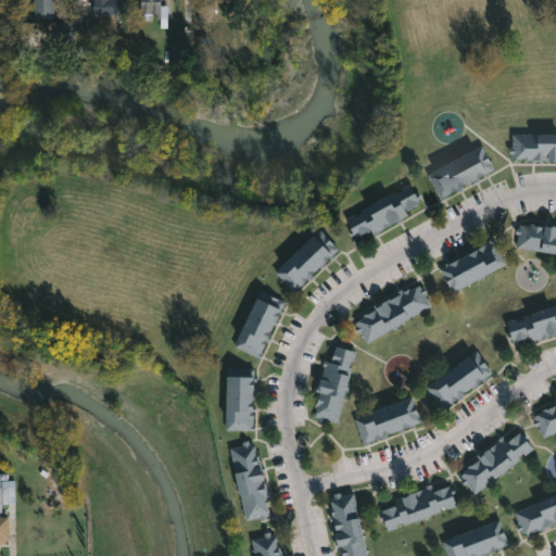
[(51,0),(51,15),(35,15),(35,0),(51,0)]
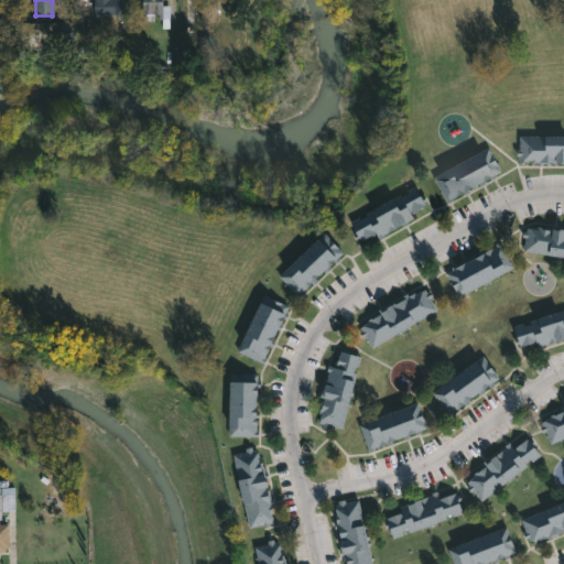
[(127,0),(127,20),(119,20),(119,15),(100,14),(100,18),(96,18),(96,0),(127,0)]
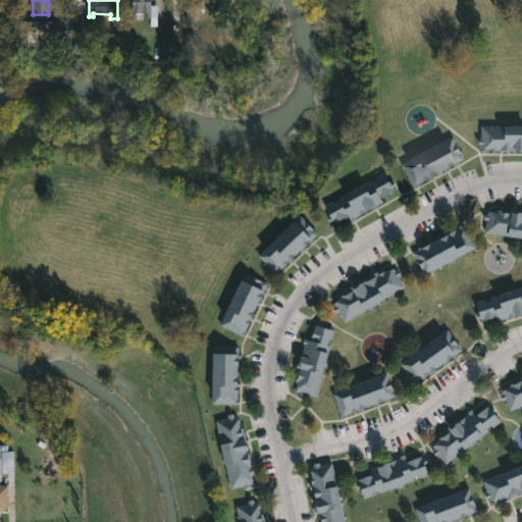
[(148,0),(148,5),(155,5),(155,17),(134,19),(134,13),(129,13),(129,0),(148,0)]
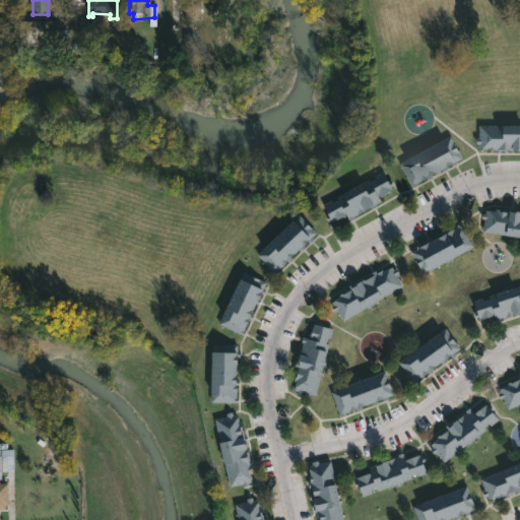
[(519,124),(519,149),(503,149),(503,151),(498,151),(498,147),(481,147),(481,142),(477,142),(477,137),(481,137),(481,124),(519,124)]
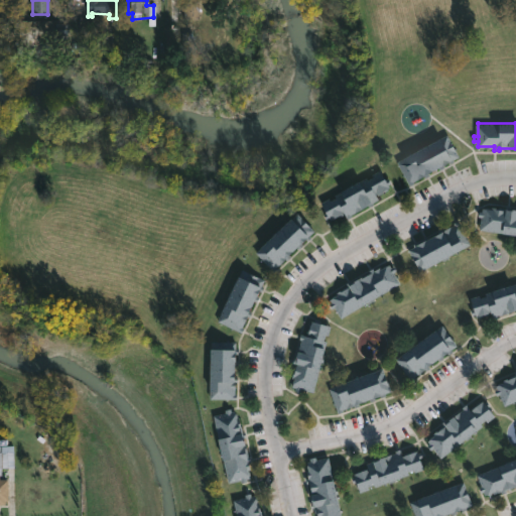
[(456,160),(430,173),(415,181),(415,182),(411,185),(398,160),(449,134),(460,155),(455,158),(456,160)]
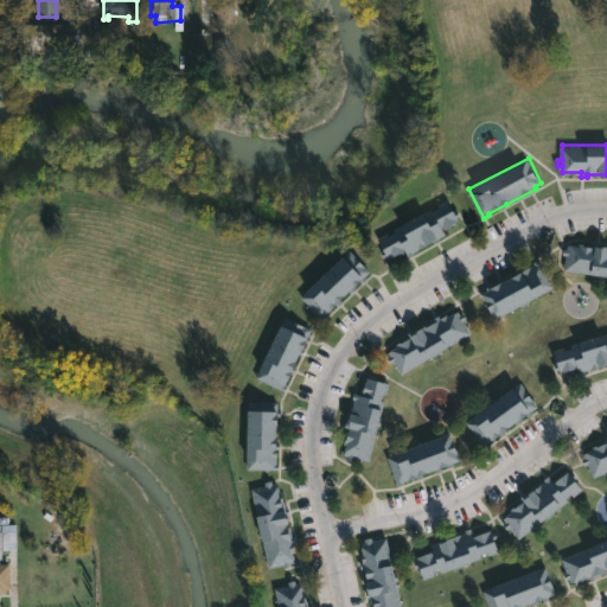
[(449,199),(455,210),(459,208),(462,213),(459,216),(462,222),(439,234),(441,240),(436,242),(435,240),(414,251),(415,254),(410,257),(407,251),(391,260),(389,255),(385,257),(382,251),(385,249),(378,237),(389,232),(390,235),(397,231),(396,229),(433,209),(434,211),(441,208),(440,204),(449,199)]
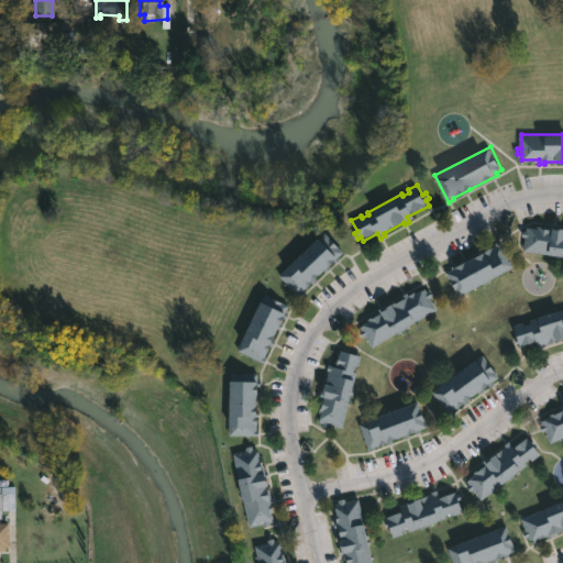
[(538,227),(548,228),(549,224),(562,227),(562,256),(521,250),(523,236),(520,236),(521,230),(523,230),(525,227),(532,228),(533,225),(538,227)]
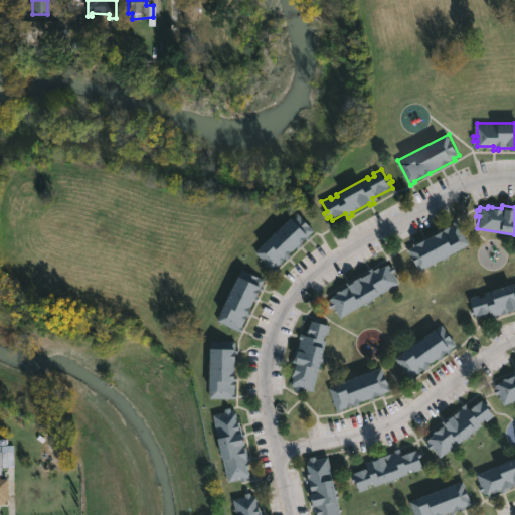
[(304,244),(300,247),(299,246),(291,254),(292,255),(289,259),(288,258),(275,271),(256,251),(299,211),(316,230),(303,243),(304,244)]
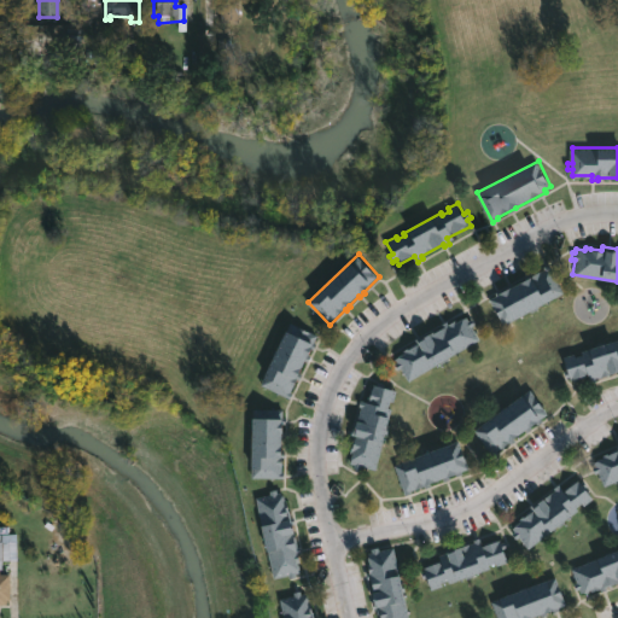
[(565,293),(557,297),(555,296),(537,305),(538,308),(532,312),(530,309),(514,318),(516,319),(505,325),(490,298),(544,269),(544,267),(549,264),(565,293)]
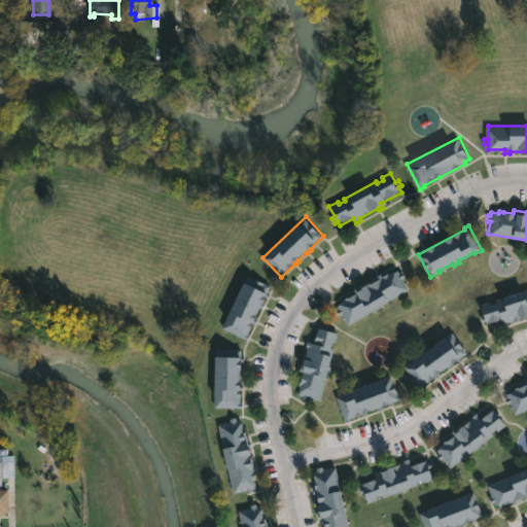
[(398,269),(400,272),(403,271),(406,275),(402,277),(410,288),(349,324),(343,313),(340,315),(337,310),(340,308),(339,305),(346,301),(345,300),(356,292),(354,288),(358,286),(359,288),(374,280),(375,282),(379,279),(377,276),(382,273),(384,275),(390,272),(391,273),(398,269)]
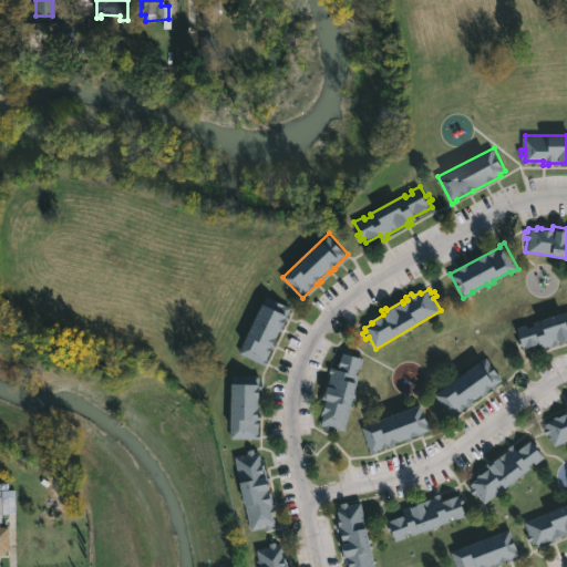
[(268,364),(267,366),(240,352),(267,295),(292,307),(267,360),(269,360),(268,364)]
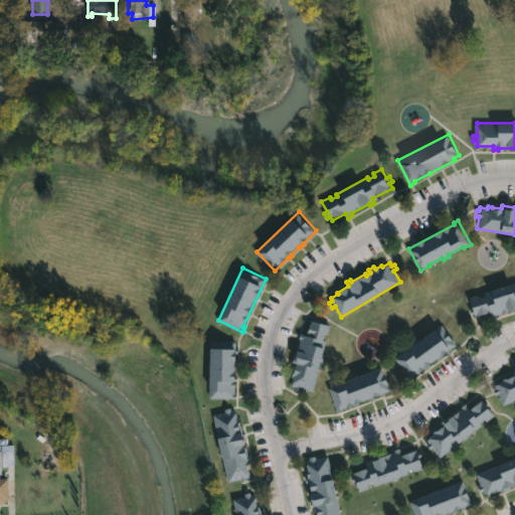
[(514,310),(493,318),(492,314),(485,316),(484,314),(478,316),(477,313),(473,314),(471,308),(474,307),(471,297),(481,294),(481,296),(487,294),(486,292),(514,282),(514,310)]
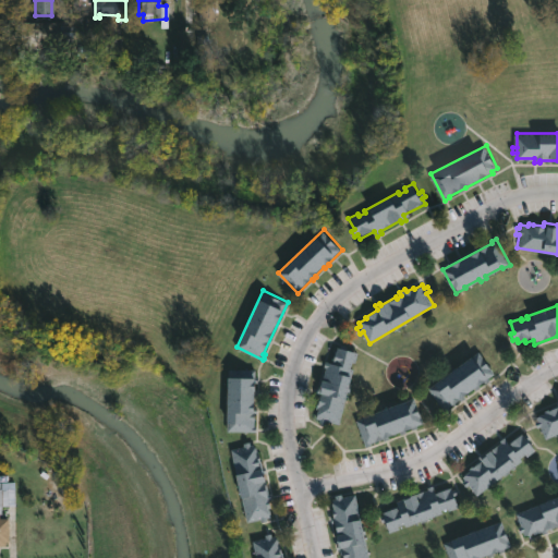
[(347,344),(346,348),(358,352),(353,368),(356,370),(339,423),(327,420),(326,423),(320,421),(322,419),(318,417),(320,410),(317,409),(319,400),(322,401),(324,393),(318,392),(319,387),(320,387),(327,366),(325,366),(327,360),(331,362),(335,353),(337,354),(340,346),(341,347),(342,343),(347,344)]
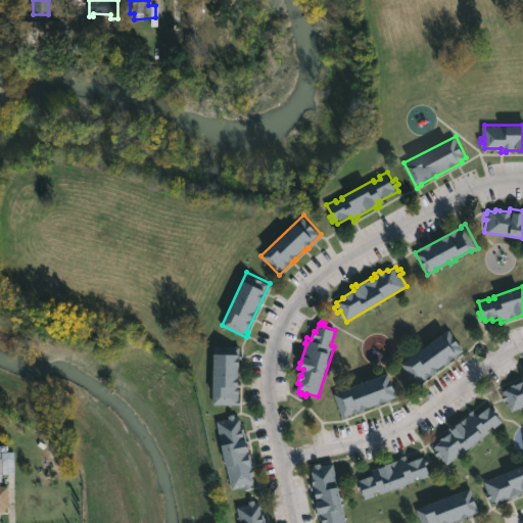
[(448,329),(465,349),(456,357),(454,354),(448,359),(450,362),(446,365),(443,361),(434,368),(436,372),(433,375),(431,371),(429,373),(430,374),(421,380),(422,382),(419,384),(402,363),(407,360),(406,359),(440,332),(442,334),(448,329)]
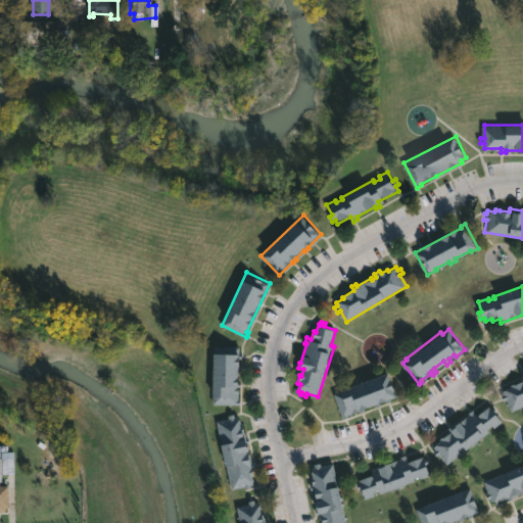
[(242,369),(241,386),(239,386),(239,399),(241,399),(241,405),(214,403),(214,394),(215,394),(216,345),(240,345),(239,352),(243,352),(242,369)]
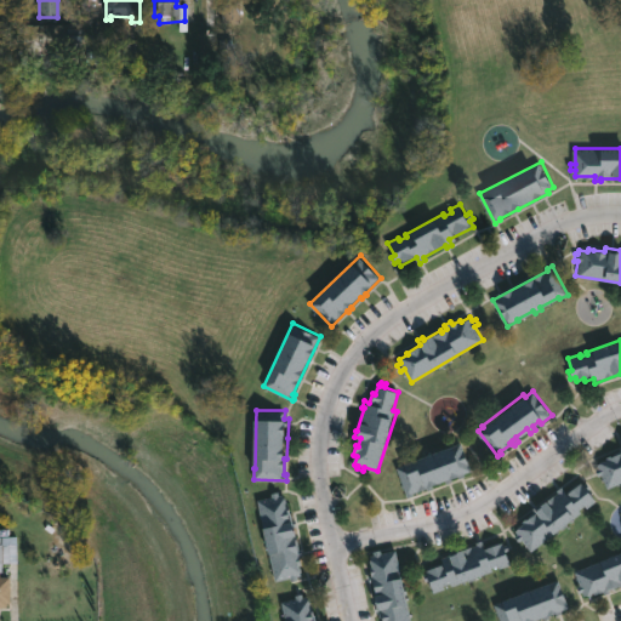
[(465,473),(465,476),(460,478),(459,474),(451,477),(453,480),(446,483),(445,479),(432,484),(433,488),(428,490),(427,489),(408,496),(397,467),(460,442),(471,471),(465,473)]
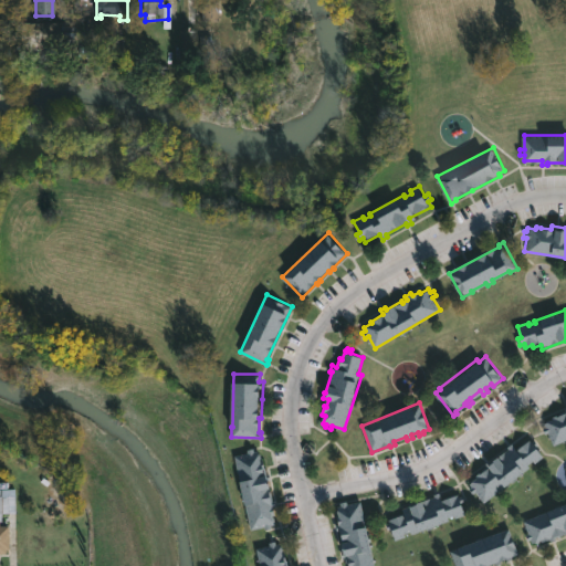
[(565,438),(551,444),(546,432),(542,433),(540,428),(543,427),(541,422),(551,419),(549,417),(563,411),(562,409),(565,407),(565,438)]
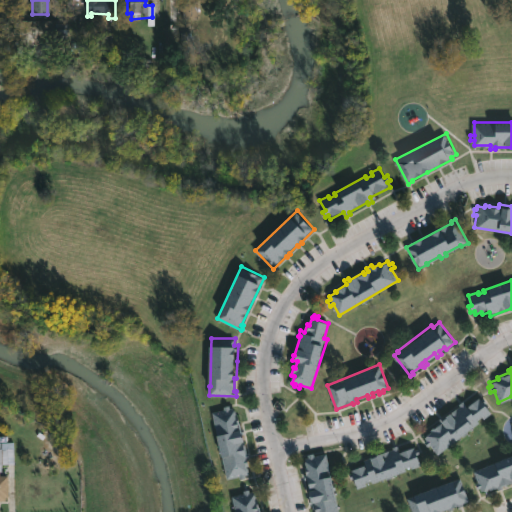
[(480,395),(493,412),(439,454),(432,444),(428,446),(425,442),(428,440),(425,437),(432,432),(430,430),(442,421),(440,418),(444,415),(445,417),(461,405),(460,404),(464,401),(467,405),(480,395)]
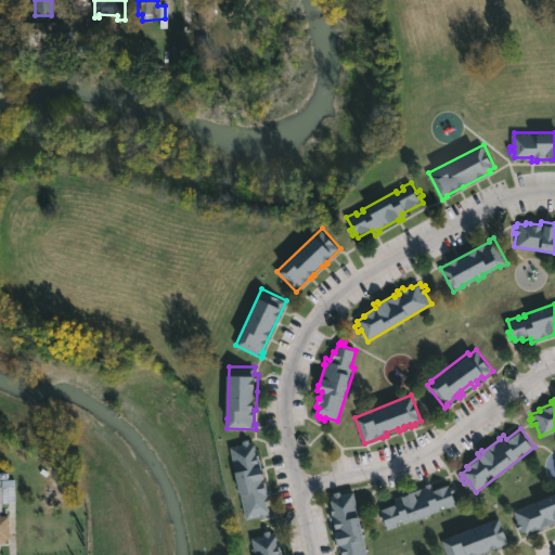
[(249,441),(250,442),(254,441),(259,465),(265,464),(268,478),(266,478),(269,491),(271,491),(272,495),(269,497),(271,505),(269,505),(271,513),(266,514),(266,518),(261,519),(261,516),(247,519),(231,447),(244,443),(244,440),(249,438),(249,441)]
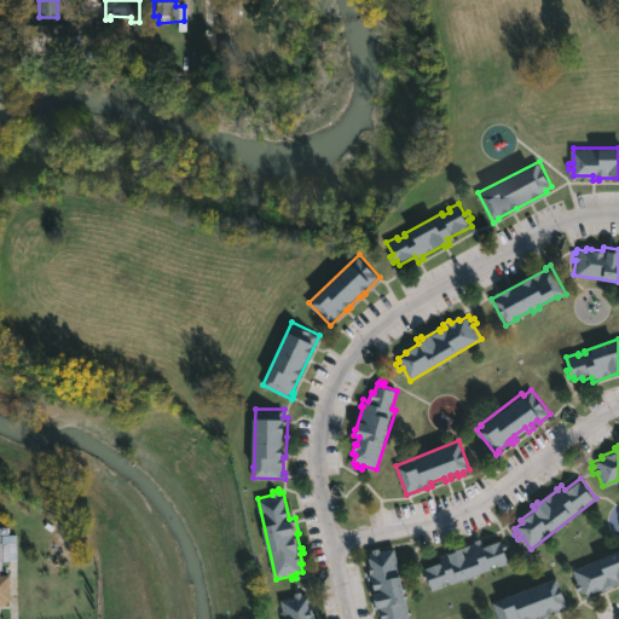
[(0,527),(10,527),(10,534),(17,533),(18,561),(5,561),(5,571),(1,571),(1,576),(10,576),(10,600),(9,600),(9,605),(0,605),(0,527)]
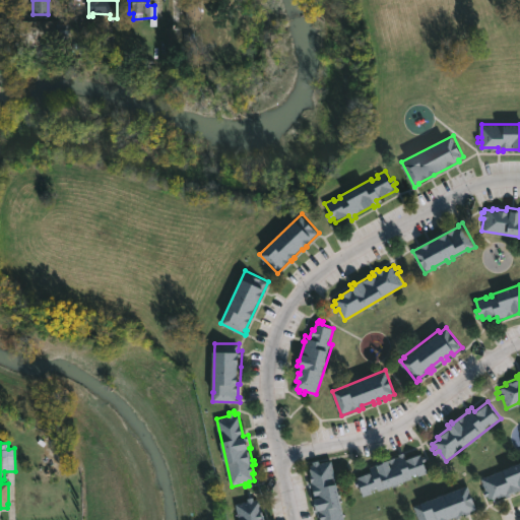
[(401,454),(403,459),(418,454),(418,456),(421,455),(424,460),(419,462),(424,472),(415,475),(414,473),(408,475),(409,477),(395,482),(396,484),(390,486),(390,485),(375,491),(374,488),(368,490),(369,493),(361,496),(354,476),(369,471),(367,466),(396,455),(395,454),(401,452),(401,454)]
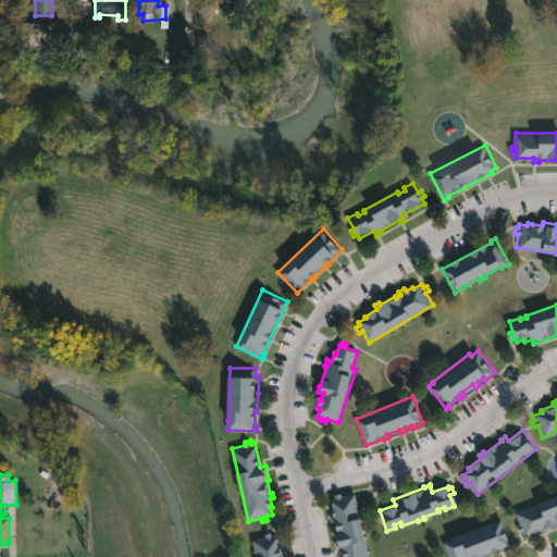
[(357,492),(369,541),(367,541),(370,556),(343,556),(341,547),(338,548),(337,543),(339,542),(335,521),(333,521),(331,516),(333,516),(331,507),(334,507),(333,502),(334,502),(333,498),(337,497),(336,494),(343,492),(344,495),(357,492)]
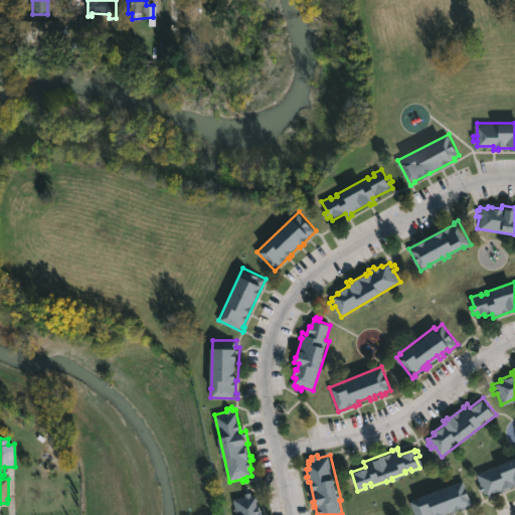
[(514,485),(501,491),(501,490),(494,493),(492,491),(485,494),(484,491),(481,492),(479,487),(482,486),(477,475),(514,458),(514,485)]
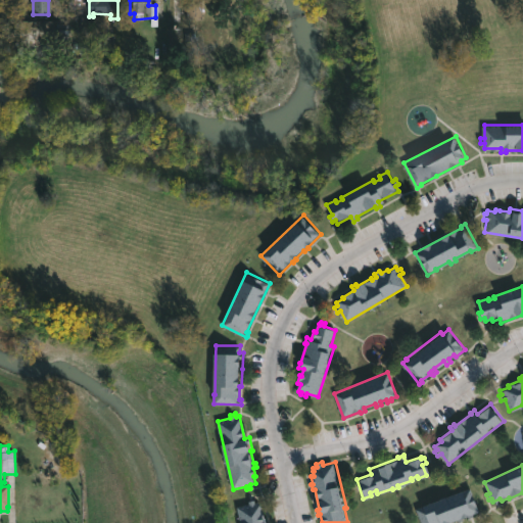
[(473,513),(474,516),(469,517),(469,515),(462,518),(463,520),(459,521),(458,518),(446,522),(421,522),(416,508),(470,487),(479,511),(473,513)]
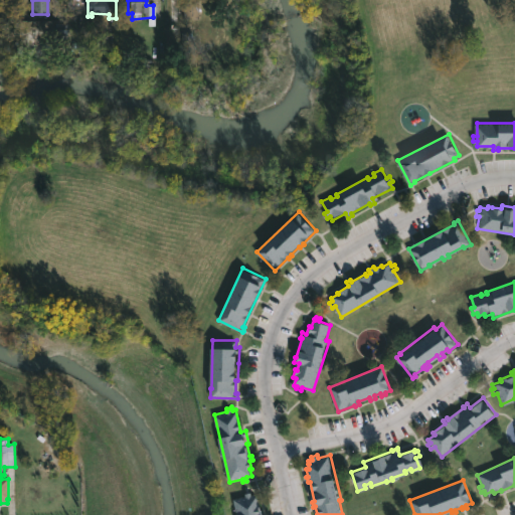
[(251,492),(251,494),(255,494),(256,501),(261,500),(263,514),(236,514),(234,498),(246,496),(245,493),(251,492)]
